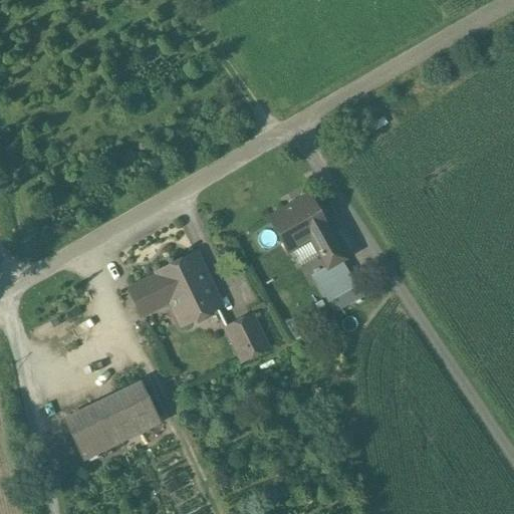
[(308,198),(270,220),(288,251),(311,238),(315,246),(306,251),(319,272),(342,259),(325,230),(326,229),(308,198)]
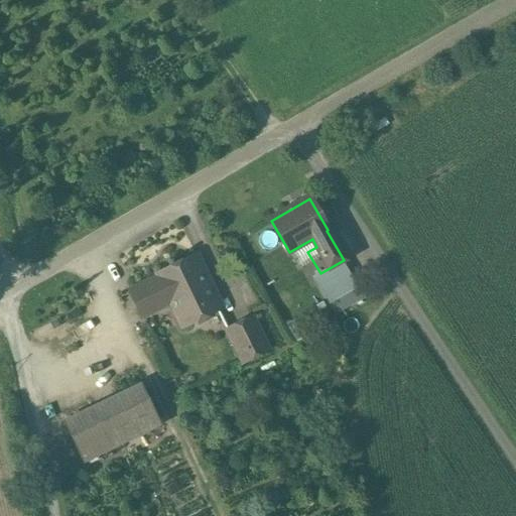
[(158,278),(130,292),(142,316),(169,303),(181,328),(192,323),(198,326),(207,320),(208,314),(219,309),(208,287),(212,285),(197,255),(157,275),(158,278)]
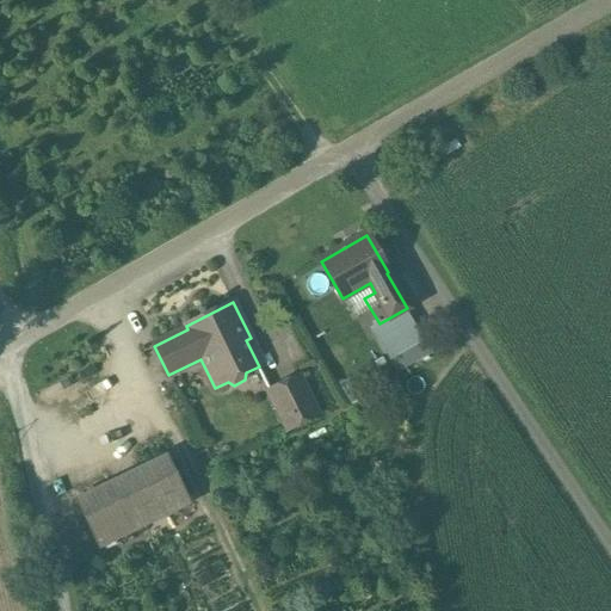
[(411,314),(378,332),(394,358),(425,340),(411,314)]
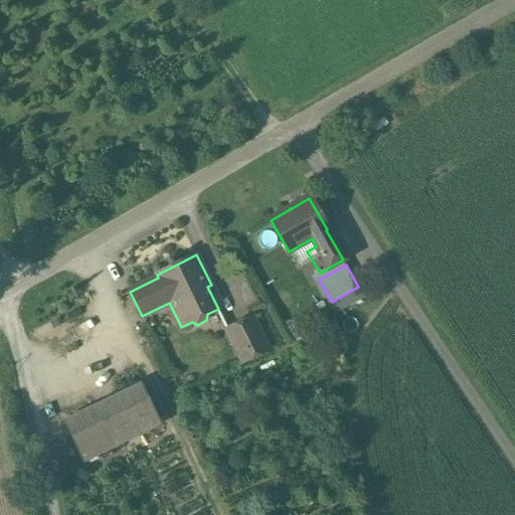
[(251,318),(226,330),(242,362),(268,350),(251,318)]
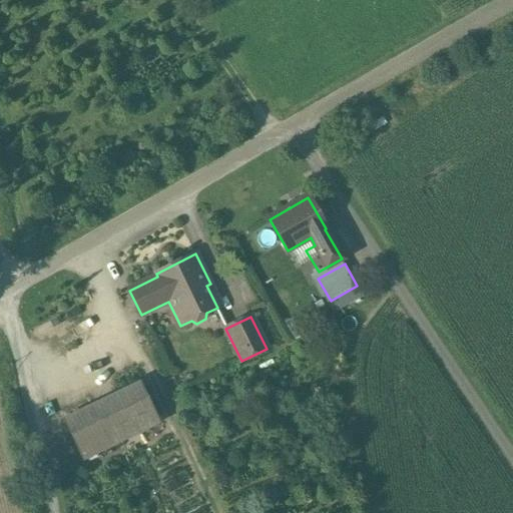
[(139,384),(65,420),(84,458),(157,422),(139,384)]
